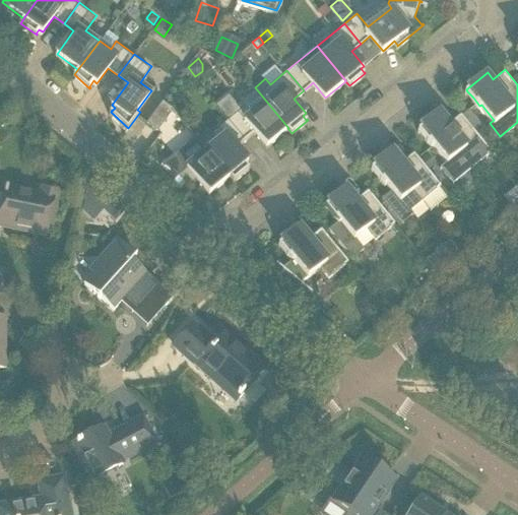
[(246,104),(230,117),(246,137),(256,130),(267,144),(287,128),(288,128),(255,87),(242,98),(246,104)]
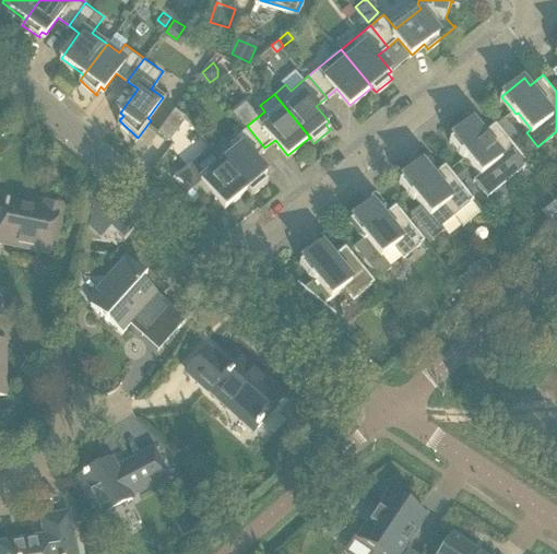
[(161,129),(170,137),(187,114),(176,106),(158,129),(160,130),(161,129)]
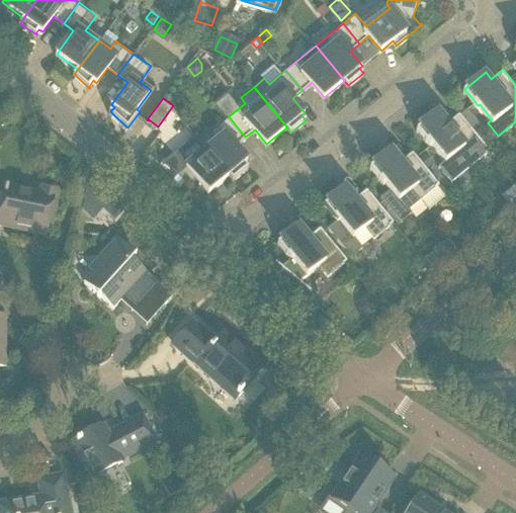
[(467,105),(460,112),(473,127),(481,121),(467,105)]
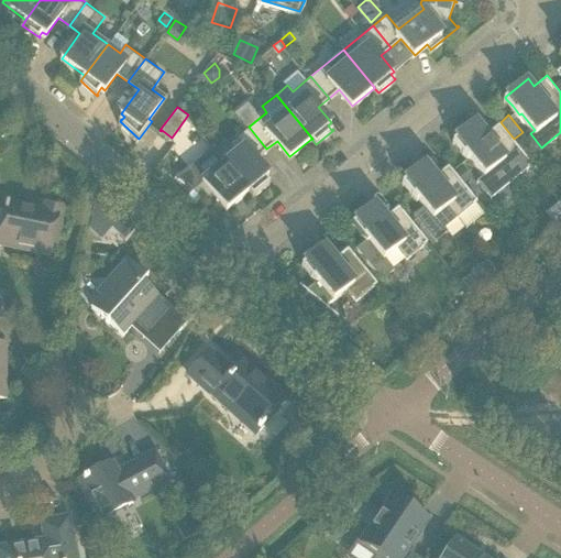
[(457,137),(453,139),(454,140),(461,148),(469,156),(470,155),(485,174),(479,179),(492,195),(528,165),(527,163),(531,160),(530,159),(529,157),(524,150),(514,139),(501,122),(487,132),(477,120),(461,133),(457,137)]
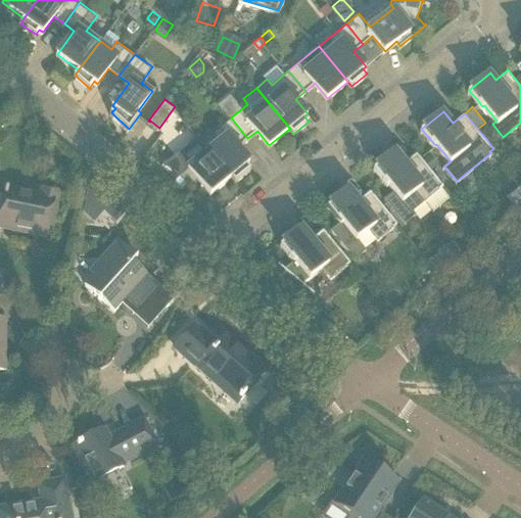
[(220,140),(209,148),(232,176),(231,176),(236,181),(251,168),(250,167),(250,168),(247,163),(250,161),(238,145),(247,138),(231,118),(214,132),(220,140)]
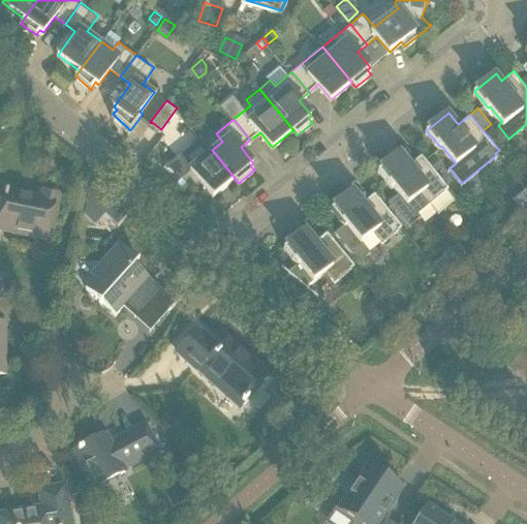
[(200,136),(180,154),(191,167),(192,168),(182,176),(193,187),(202,180),(213,194),(214,195),(215,194),(234,178),(235,178),(212,150),(212,151),(200,136)]
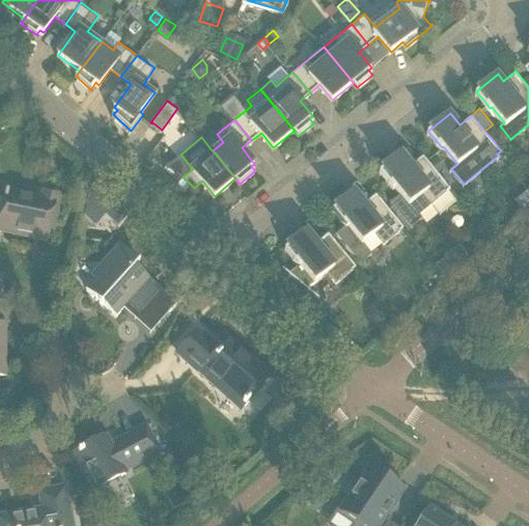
[(380,170),(381,171),(393,187),(395,185),(401,192),(393,199),(392,198),(391,199),(412,224),(423,215),(421,212),(451,187),(438,171),(436,168),(434,166),(429,162),(424,154),(412,164),(401,153),(387,165),(380,170)]
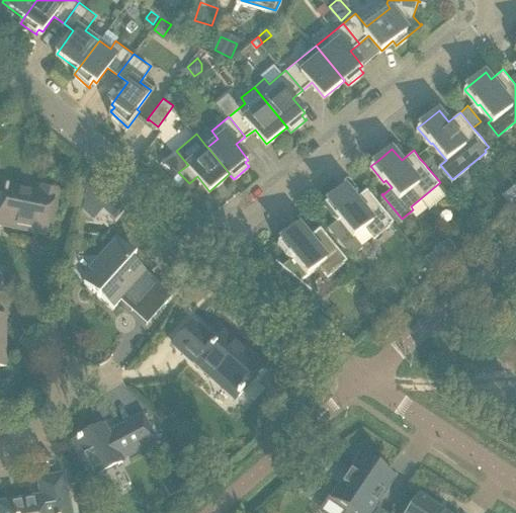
[(427,151),(419,158),(423,162),(425,164),(427,167),(435,161),(434,160),(433,159),(427,151)]
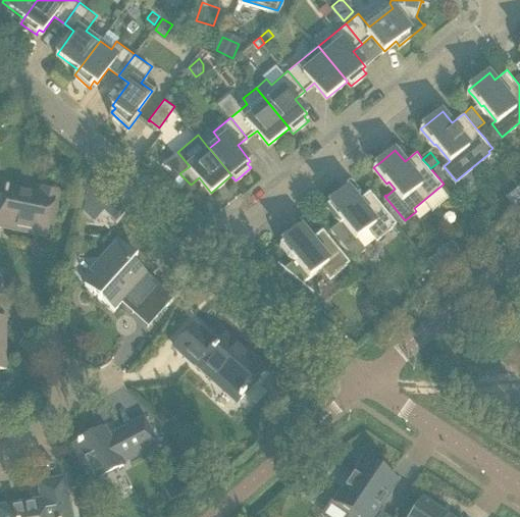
[(90,176),(88,193),(116,219),(125,209),(90,176)]
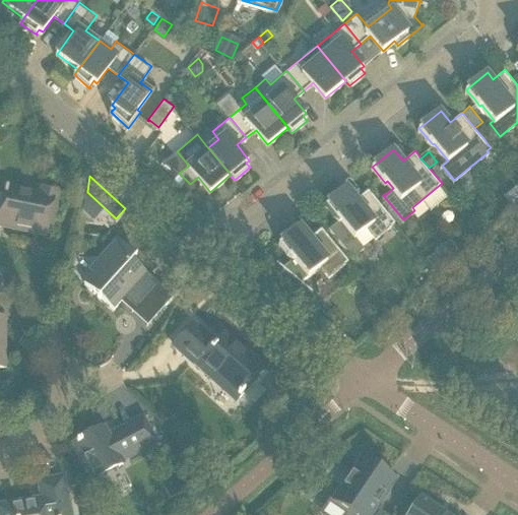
[(7,184),(0,219),(0,222),(48,233),(51,214),(55,214),(60,191),(60,189),(43,185),(42,191),(41,191),(7,184)]
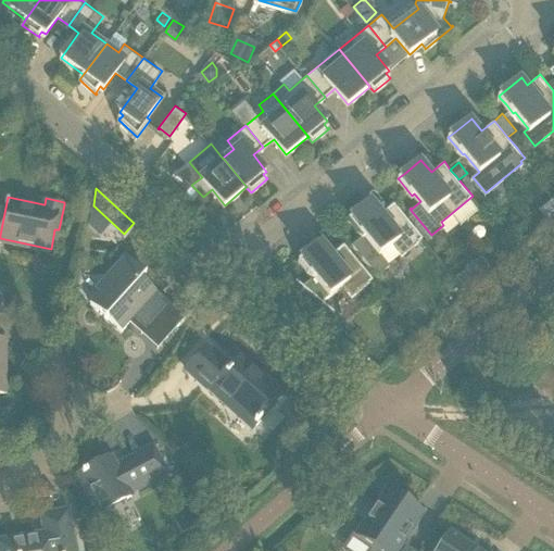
[(353,242),(361,252),(378,273),(390,263),(381,252),(393,241),(403,253),(424,236),(394,201),(382,212),(372,200),(349,218),(362,235),(353,242)]
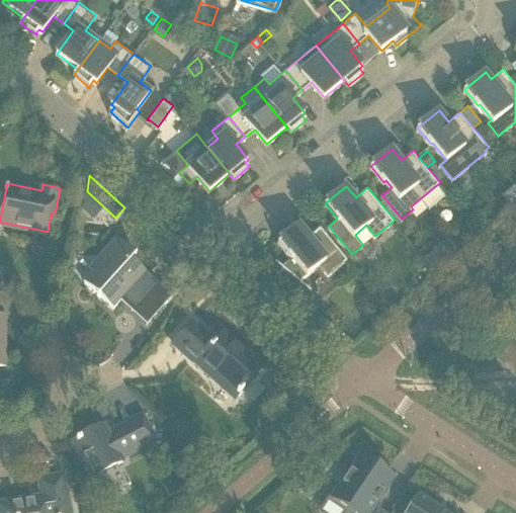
[(281,264),(312,289),(313,288),(301,279),(320,263),(329,274),(348,258),(321,226),(310,236),(299,224),(278,242),(291,257),(281,264)]
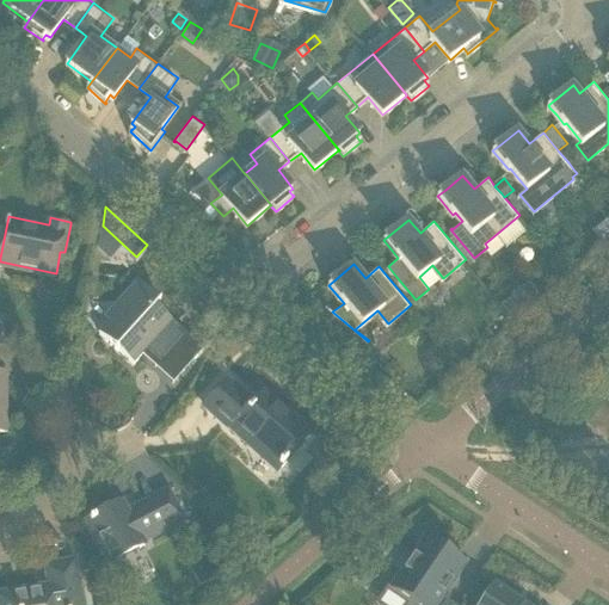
[(159,360),(171,349),(188,331),(158,303),(161,300),(139,279),(118,301),(124,306),(100,332),(134,362),(146,349),(159,360)]
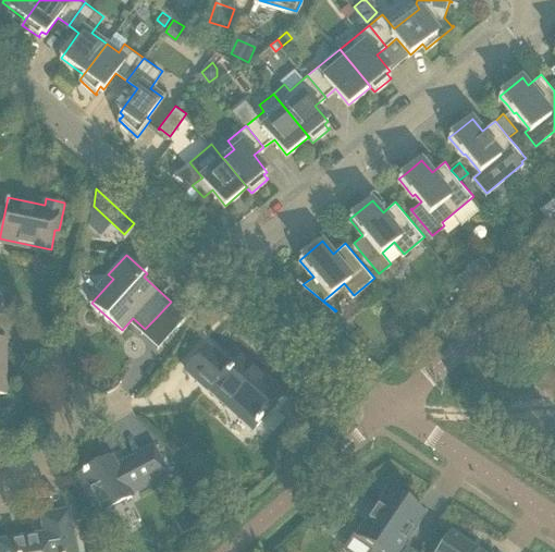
[(467,267),(457,276),(469,289),(478,281),(467,267)]
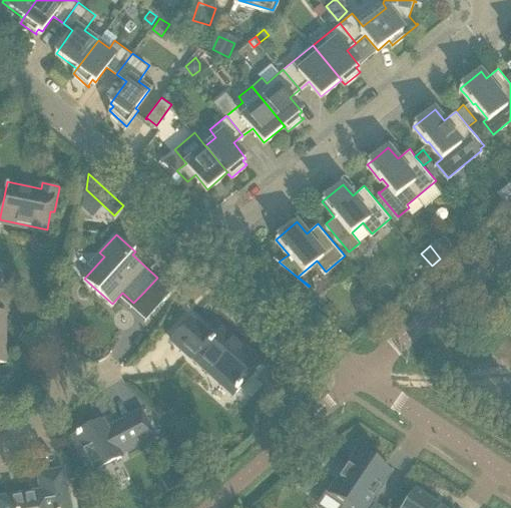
[(211,364),(237,388),(260,364),(221,329),(213,337),(191,317),(173,337),(207,369),(211,364)]
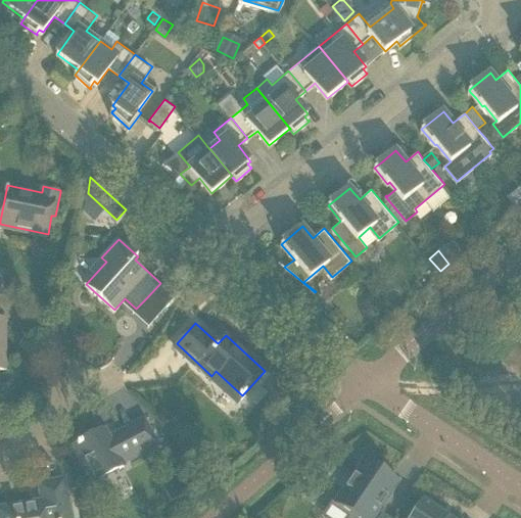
[(75,443),(94,479),(125,463),(124,460),(158,442),(145,417),(133,422),(135,427),(112,439),(105,427),(75,443)]
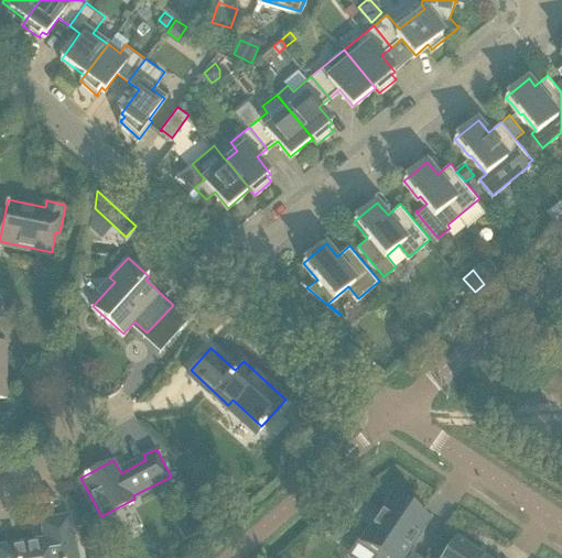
[(393,491),(360,540),(387,557),(403,557),(432,516),(393,491)]
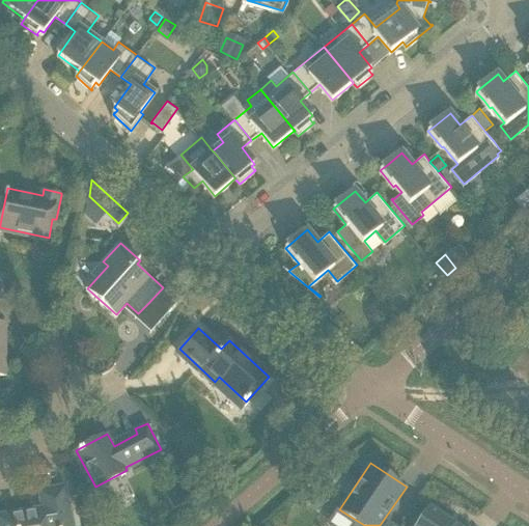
[(73,525),(66,483),(40,488),(44,510),(27,513),(26,509),(0,514),(0,525),(73,525)]
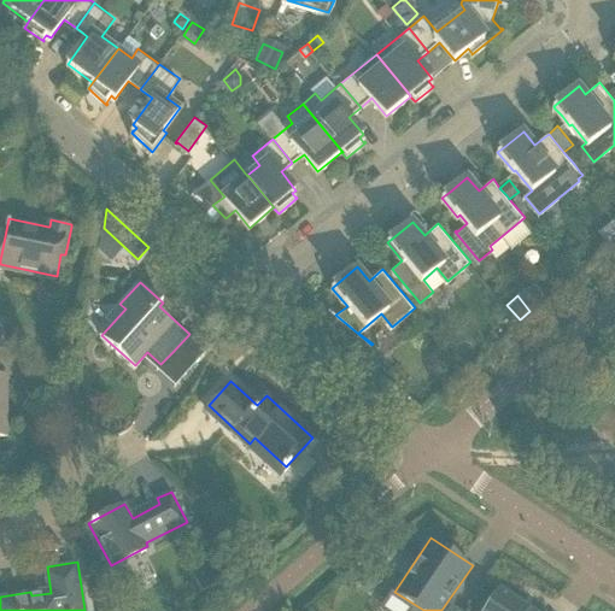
[(539,610),(501,585),(482,610),(539,610)]
